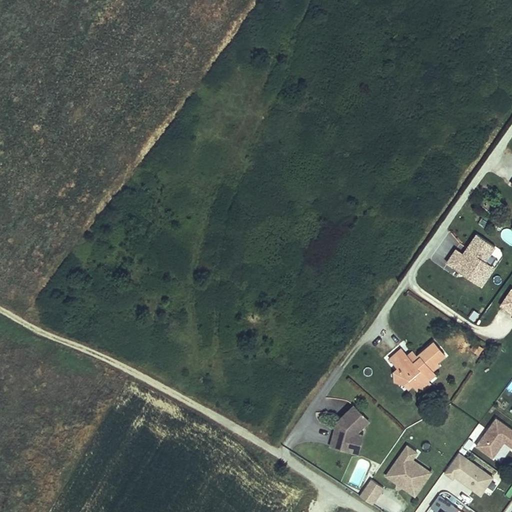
[(511,230),(507,226),(499,234),(511,246),(511,230)]
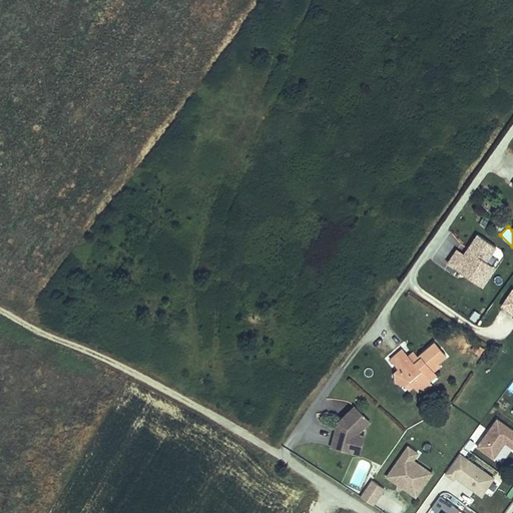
[(486,262),(496,246),(478,234),(468,249),(471,251),(467,258),(457,249),(448,264),(476,282),(489,263),(486,262)]
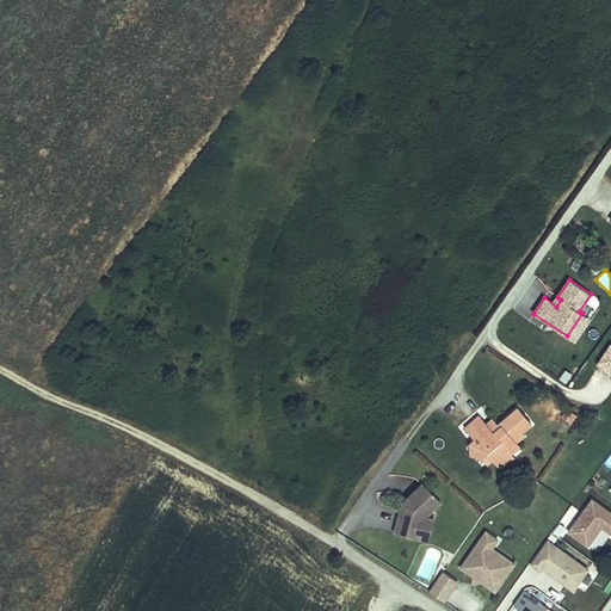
[(574,340),(590,319),(582,313),(567,335),(574,340)]
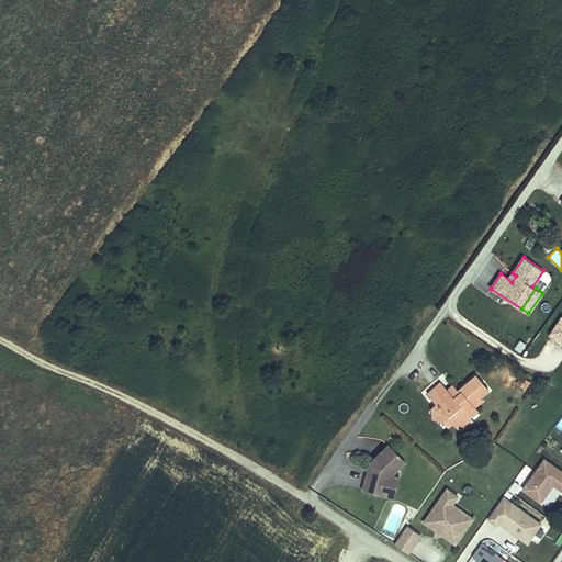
[(561,319),(560,318),(550,333),(561,340),(561,319)]
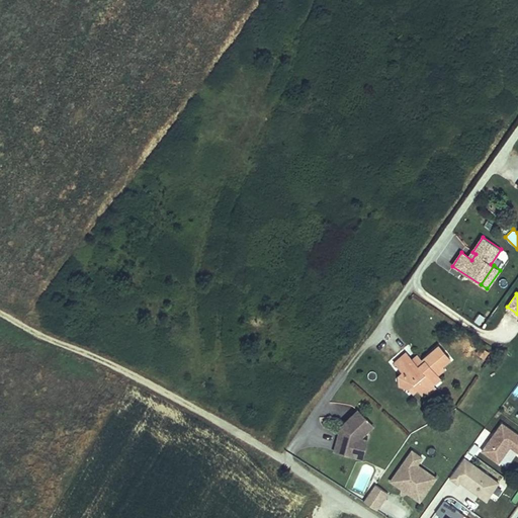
[(441,377),(437,373),(444,367),(442,365),(450,359),(444,352),(442,353),(442,354),(436,347),(422,359),(424,362),(418,366),(418,367),(412,359),(406,353),(395,362),(403,372),(398,376),(407,386),(412,393),(417,389),(422,395),(425,391),(428,395),(435,387),(433,384),(441,377)]
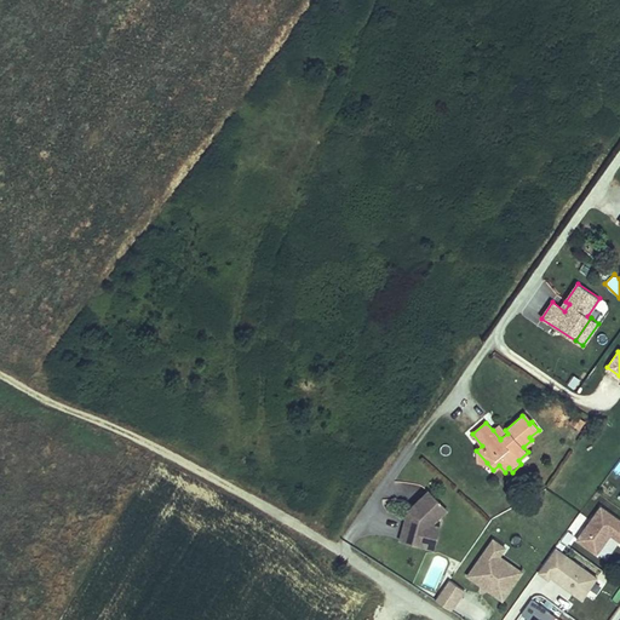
[(505,430),(500,424),(499,425),(493,430),(500,440),(500,438),(507,434),(505,430)]
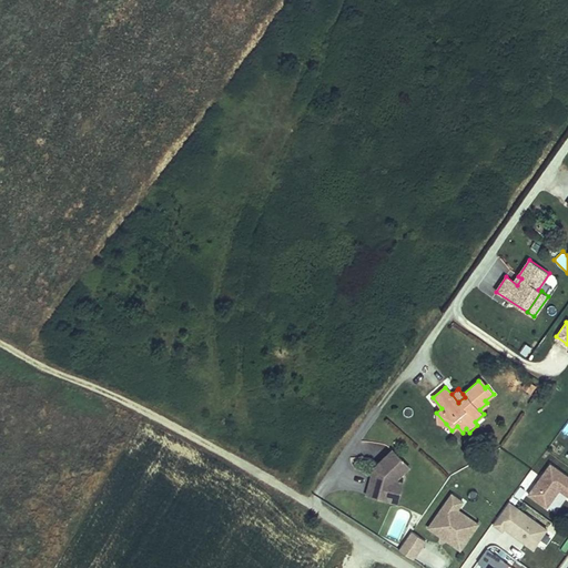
[(446,424),(436,413),(437,419),(438,423),(442,424),(446,424)]
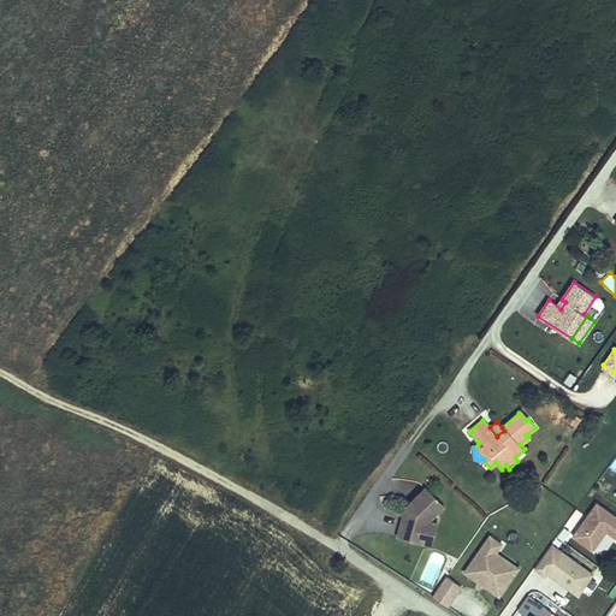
[(421,540),(427,519),(443,504),(425,486),(406,505),(403,511),(407,513),(404,517),(402,517),(397,533),(421,540)]
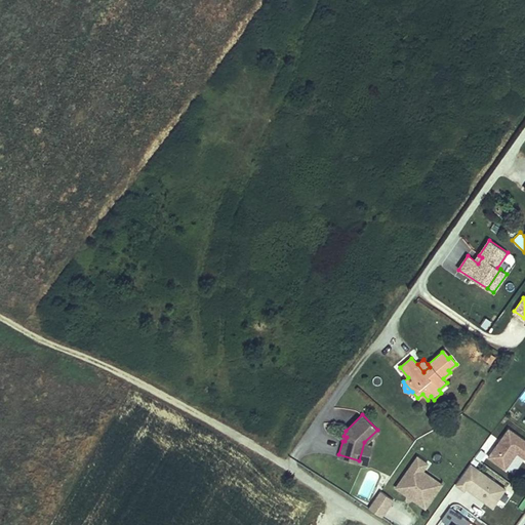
[(524,440),(509,428),(488,456),(505,469),(517,452),(524,457),(524,440)]
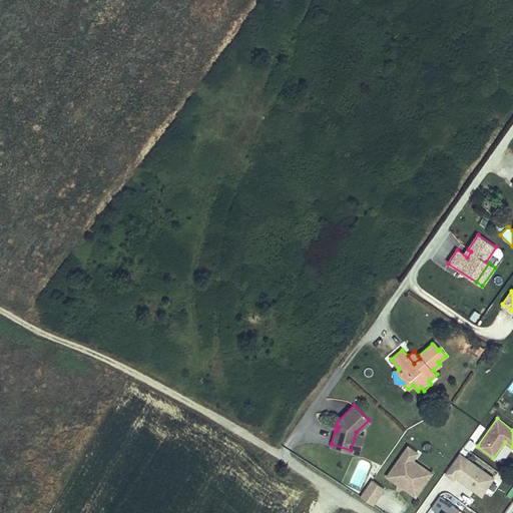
[(363,434),(356,432),(351,450),(358,452),(363,434)]
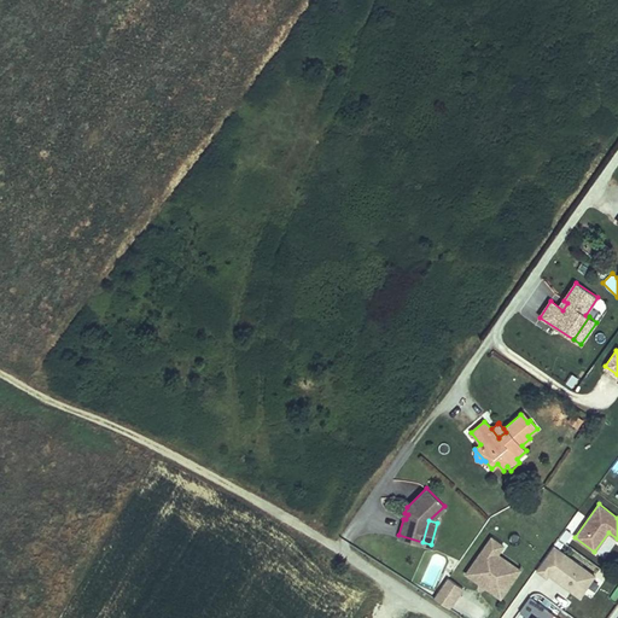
[(479,586),(483,588),(485,587),(500,596),(522,566),(502,552),(508,544),(493,534),(466,572),(479,582),(479,586)]
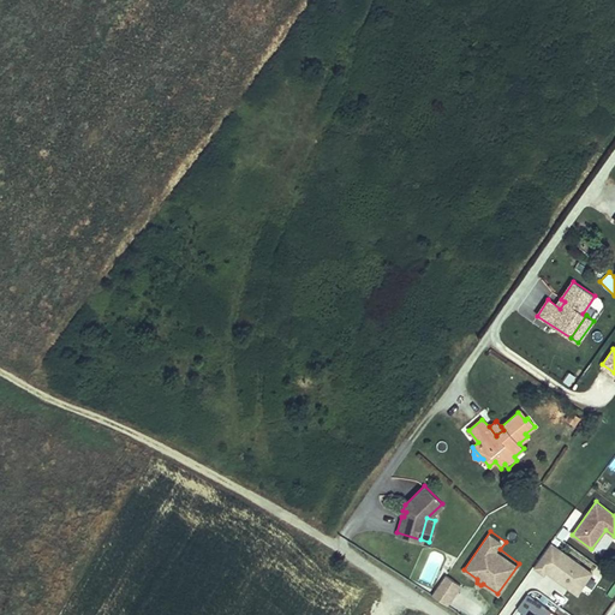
[(545,571),(577,593),(591,572),(550,543),(533,566),(543,573),(545,571)]
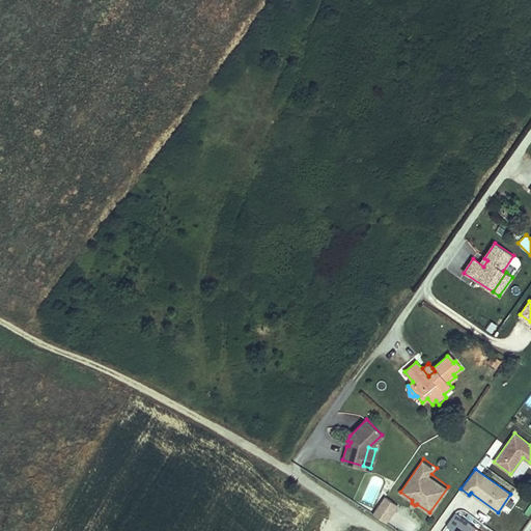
[(371,512),(385,521),(397,504),(384,495),(371,512)]
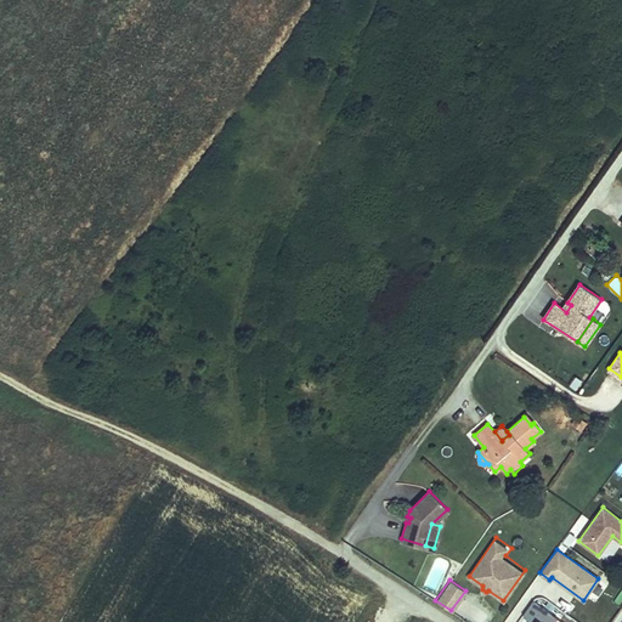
[(532,600),(522,615),(532,621),(553,621),(557,617),(532,600)]
